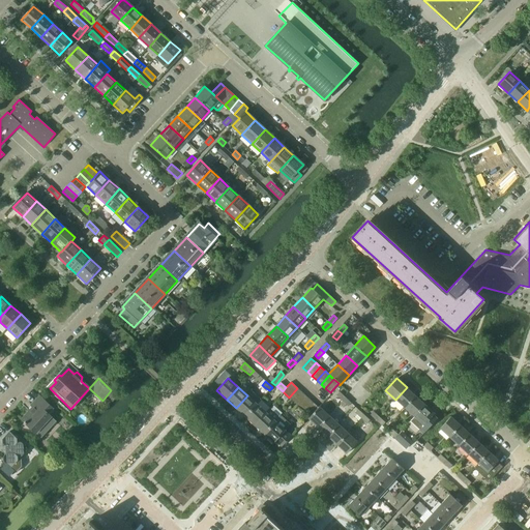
[(395,400),(405,408),(416,395),(407,387),(395,400)]
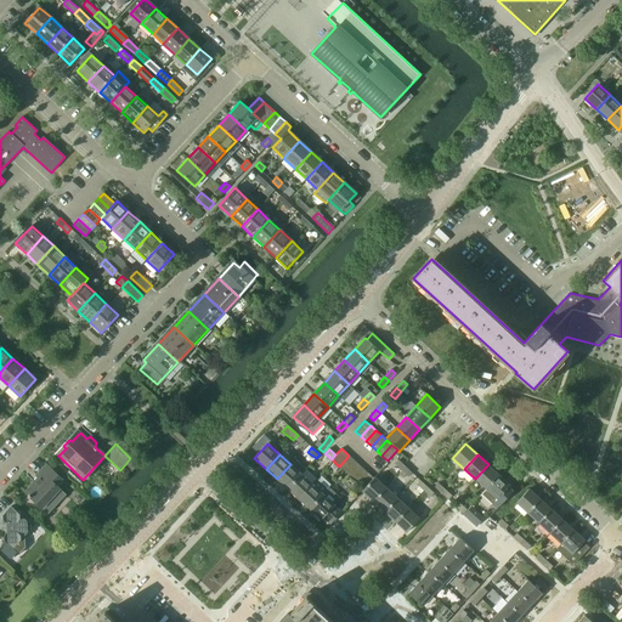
[(339,467),(346,473),(356,462),(349,456),(339,467)]
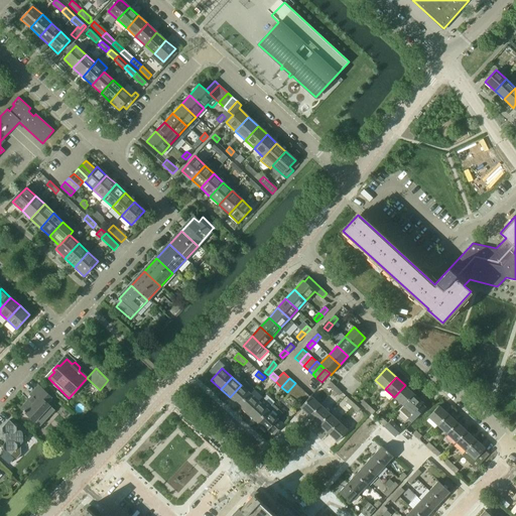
[(333,390),(337,387),(331,381),(328,385),(333,390)]
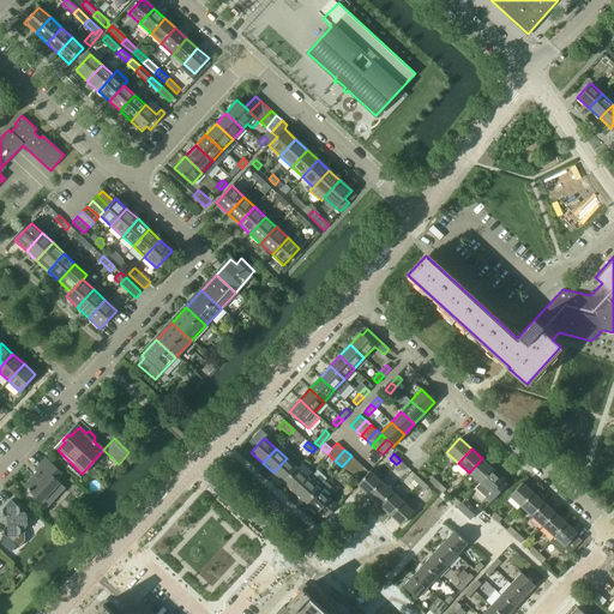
[(342,467),(348,474),(359,462),(351,456),(342,467)]
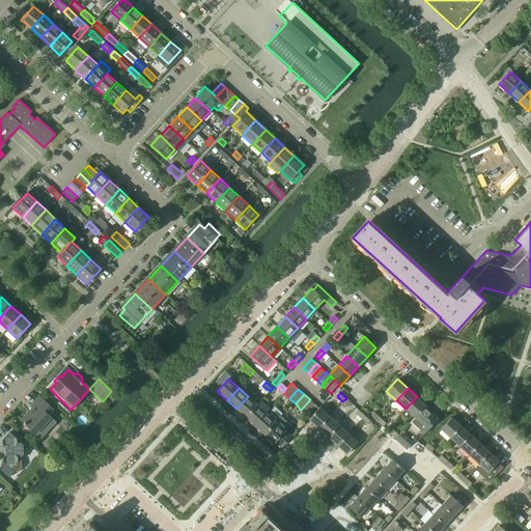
[(236,409),(246,417),(257,404),(248,396),(236,409)]
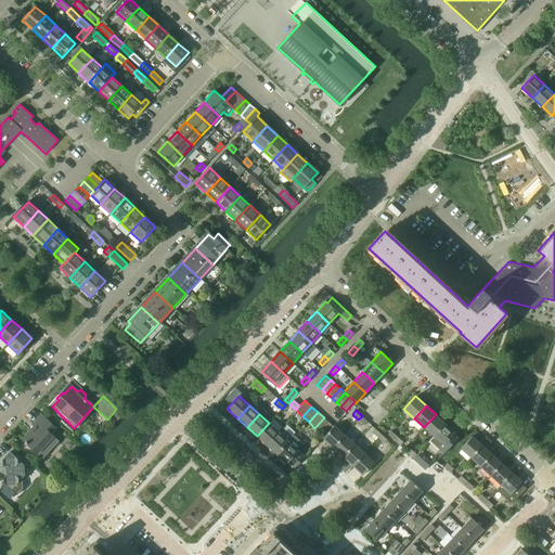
[(424,427),(434,436),(446,424),(436,414),(424,427)]
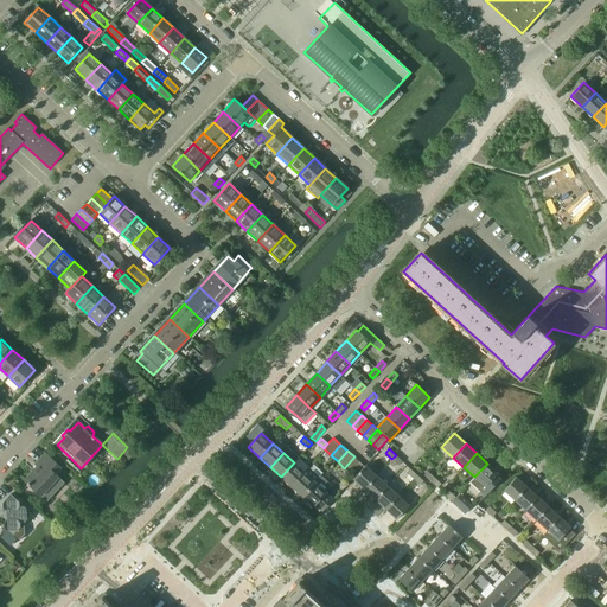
[(24,480),(40,496),(58,478),(55,474),(61,467),(45,454),(36,465),(38,466),(24,480)]
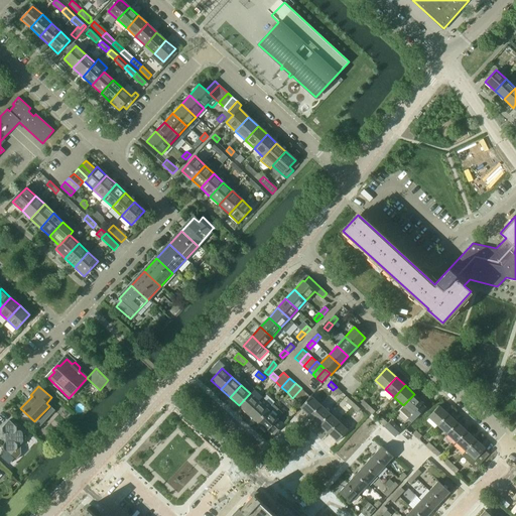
[(337,387),(333,390),(339,396),(342,392),(337,387)]
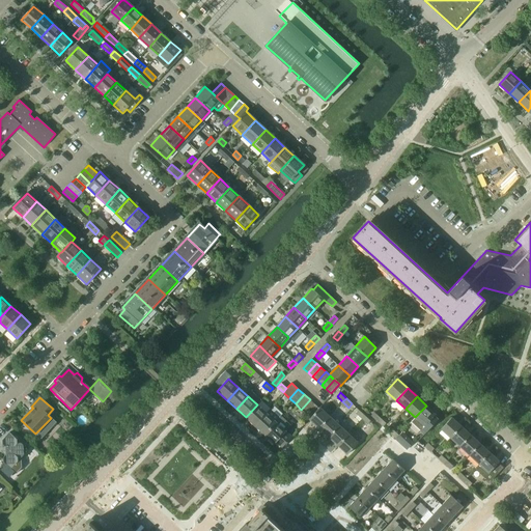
[(301,410),(306,414),(314,403),(310,399),(301,410)]
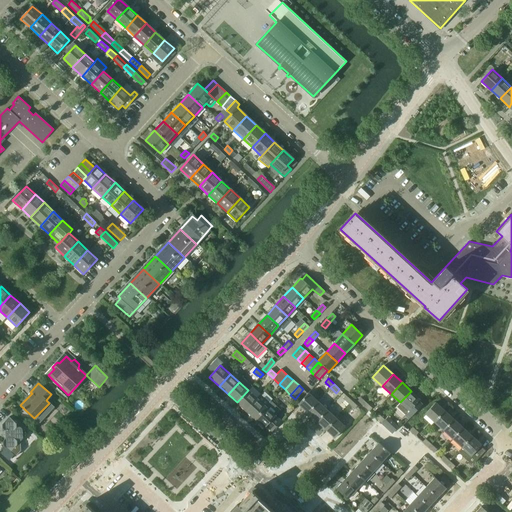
[(295,399),(299,403),(308,393),(303,389),(295,399)]
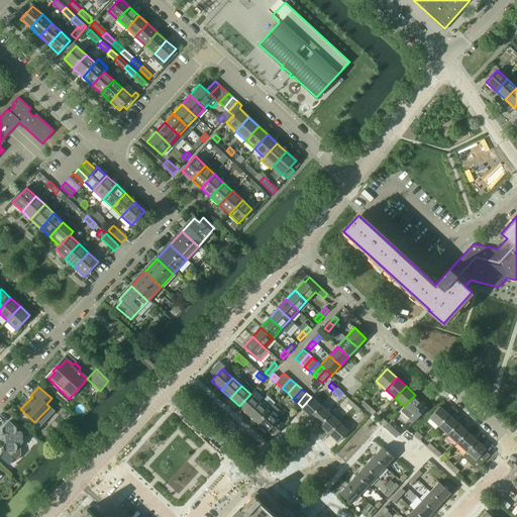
[(239,406),(248,415),(260,403),(260,402),(250,394),(239,406)]
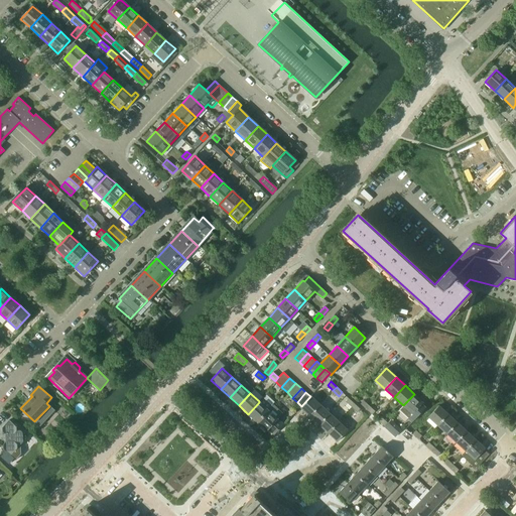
[(403,405),(399,410),(409,419),(413,414),(416,417),(425,407),(422,404),(423,402),(414,394),(403,405)]
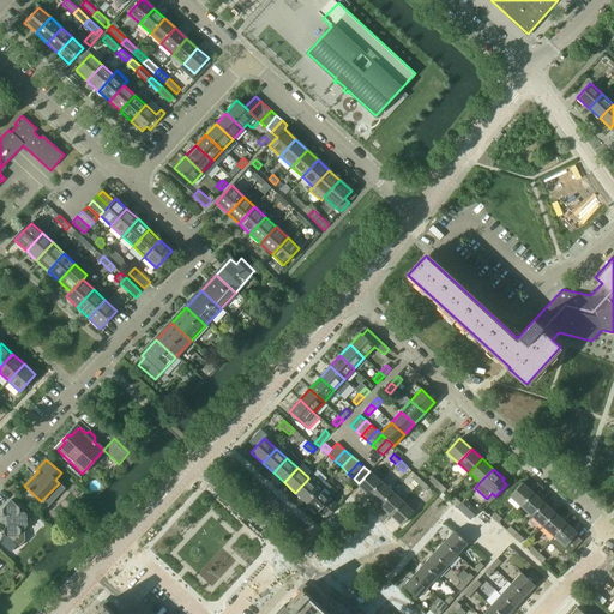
[(357,485),(368,495),(381,481),(369,471),(359,483),(357,485)]
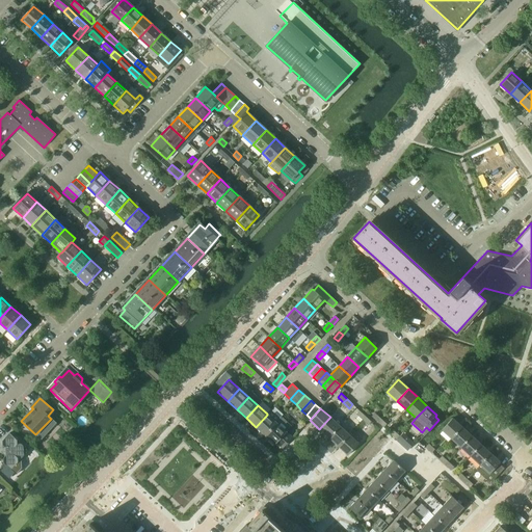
[(256,427),(266,435),(277,423),(276,423),(281,419),(271,409),(267,414),(267,415),(256,427)]
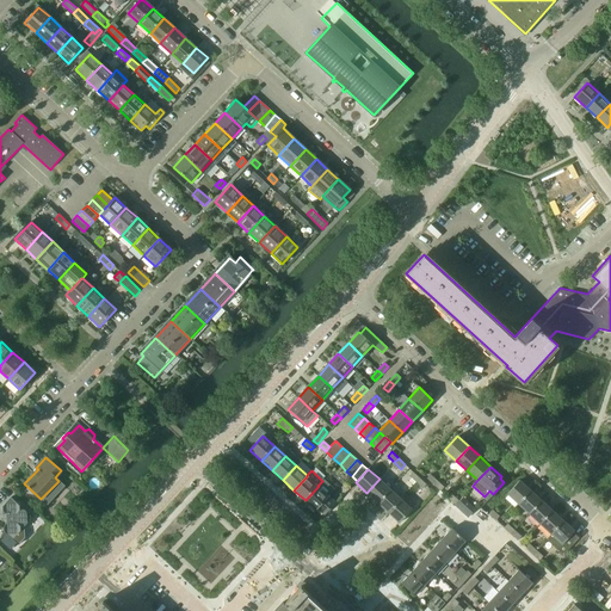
[(417,482),(420,477),(413,471),(409,476),(417,482)]
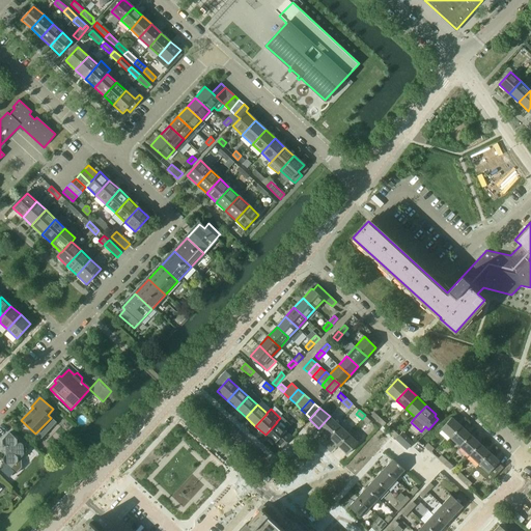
[(376,421),(381,418),(374,412),(370,416),(376,421)]
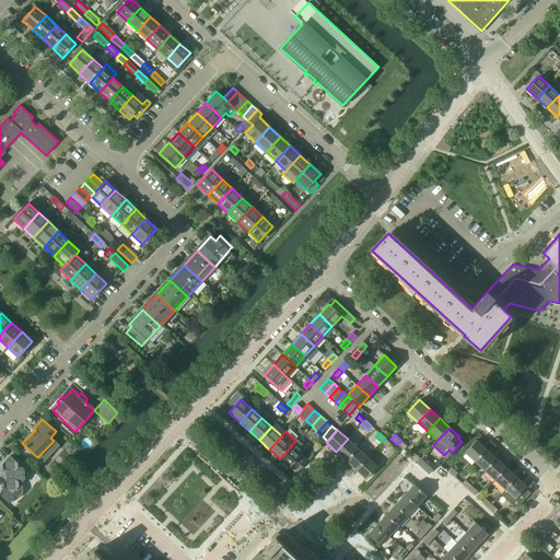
[(322,436),(317,441),(322,445),(326,441),(322,436)]
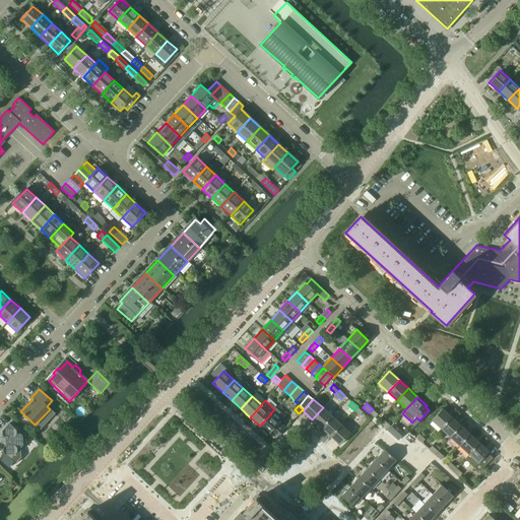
[(358,406),(354,410),(360,415),(364,412),(358,406)]
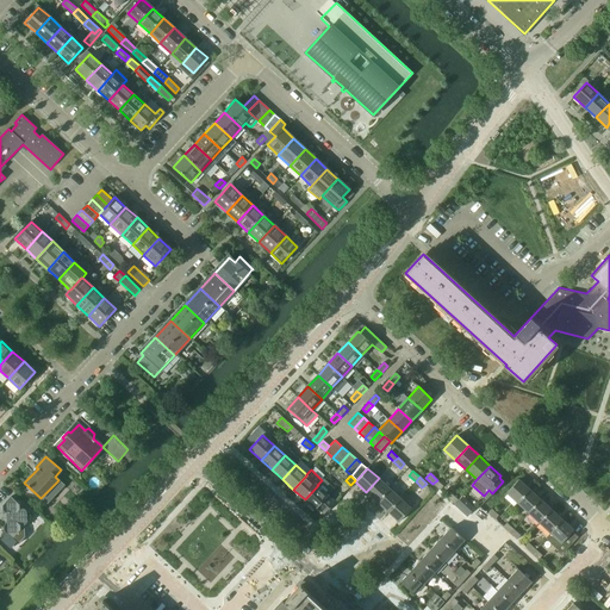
[(366,492),(378,502),(390,487),(379,478),(366,492)]
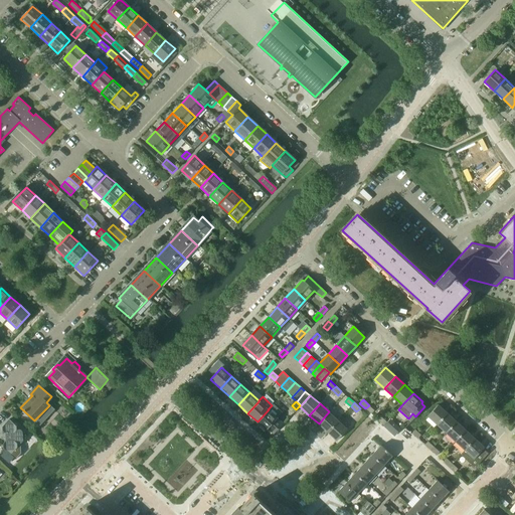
[(427,415),(438,424),(448,412),(439,404),(427,415)]
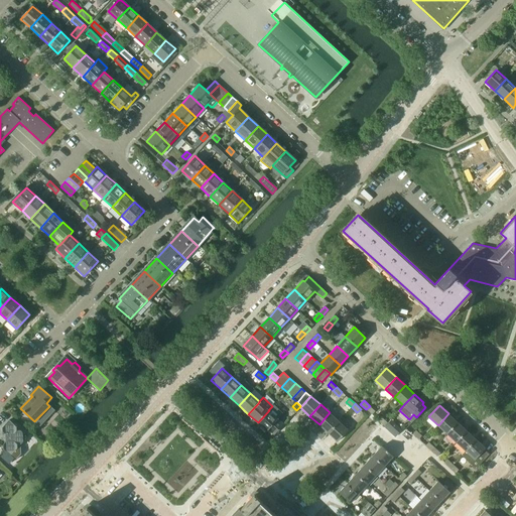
[(375,411),(370,406),(366,409),(372,414),(375,411)]
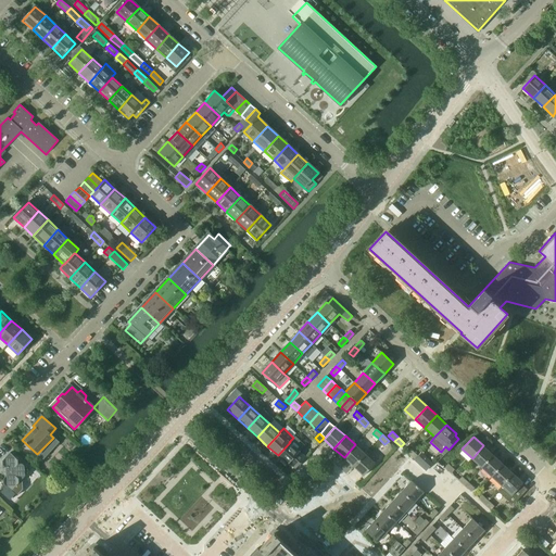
[(290,442),(278,455),(288,464),(289,463),(295,469),(306,457),(290,442)]
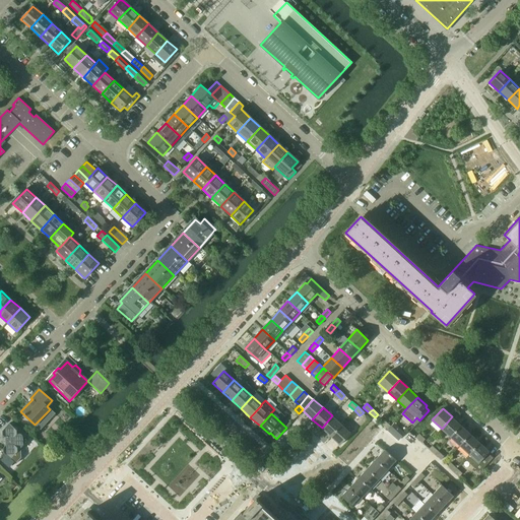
[(322,428),(331,436),(341,425),(332,415),(322,428)]
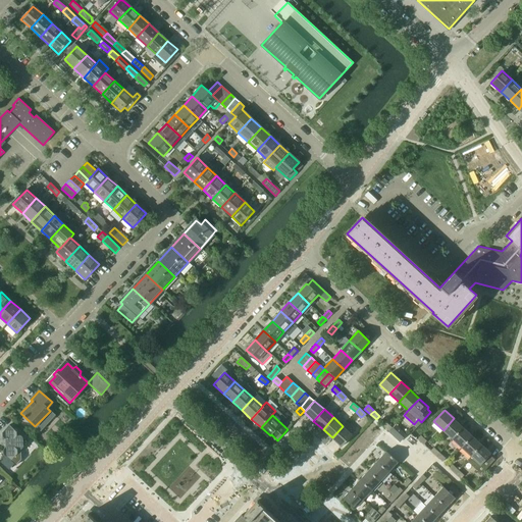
[(444,430),(453,438),(463,427),(454,418),(444,430)]
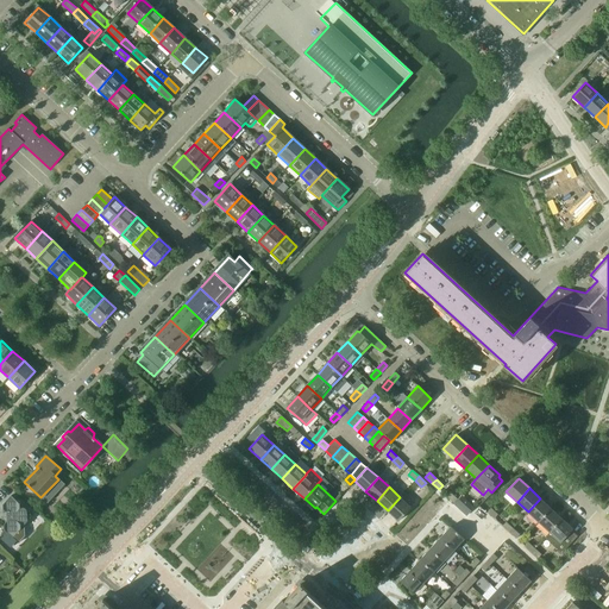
[(454,503),(457,500),(451,494),(447,497),(454,503)]
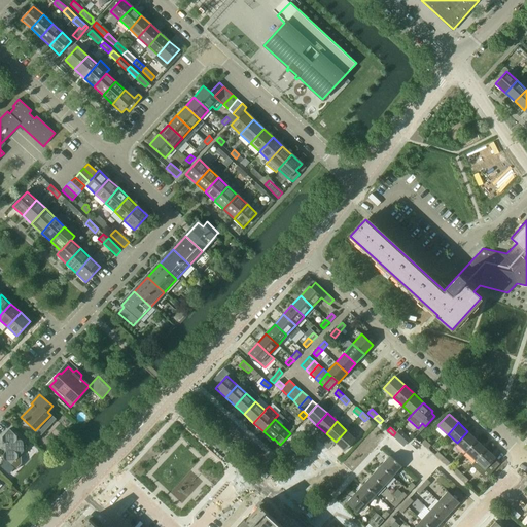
[(5,452),(1,456),(10,464),(16,469),(22,464),(21,453),(28,446),(9,429),(2,436),(2,441),(5,443),(2,446),(2,449),(5,452)]
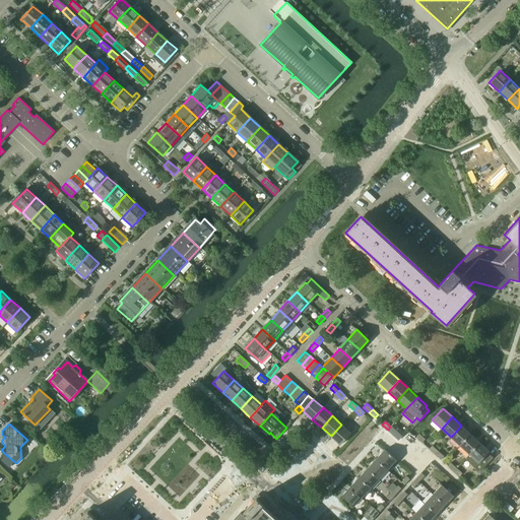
[(388,430),(387,431),(398,441),(404,434),(394,424),(390,427),(388,430)]
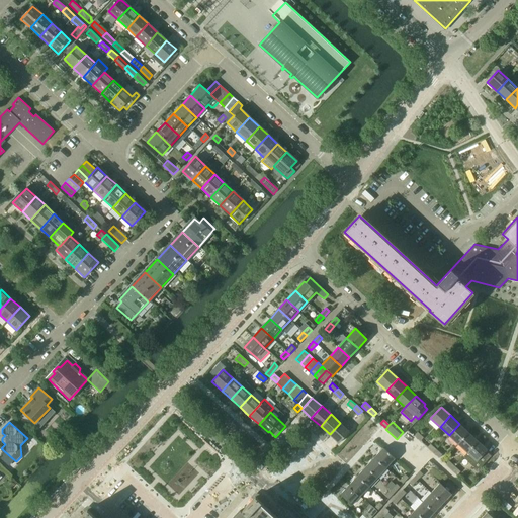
[(340,423),(330,434),(339,443),(350,432),(340,423)]
